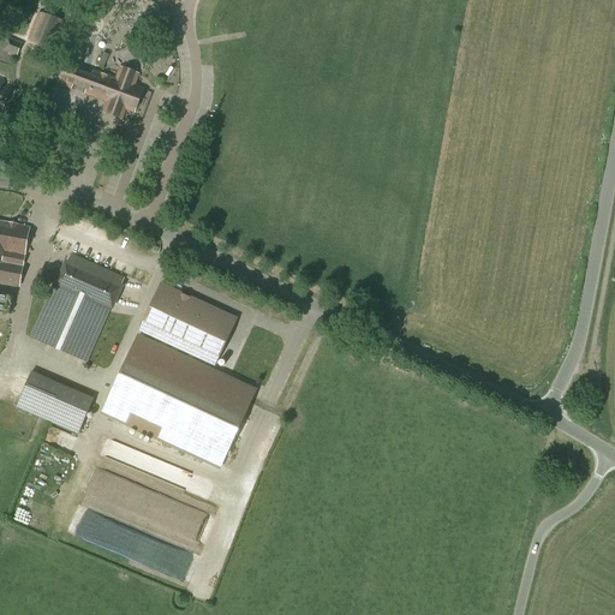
[(53,47),(63,21),(49,16),(40,12),(30,39),(47,45),(53,47)]
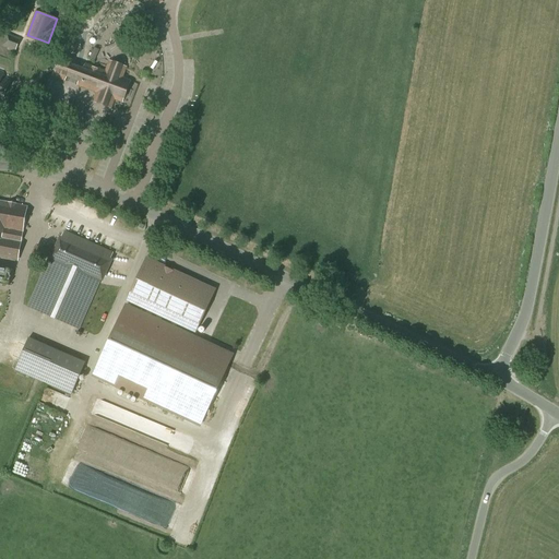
[(15,51),(20,39),(7,34),(1,46),(15,51)]
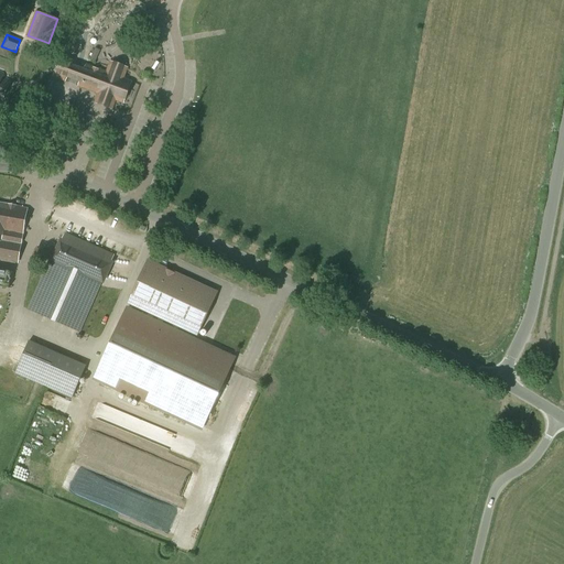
[(129,69),(109,62),(105,73),(85,65),(83,68),(77,66),(72,64),(73,60),(60,55),(55,68),(52,76),(65,80),(67,77),(73,79),(78,82),(77,85),(97,93),(96,97),(116,105),(117,100),(127,104),(134,83),(132,83),(133,77),(127,75),(129,69)]
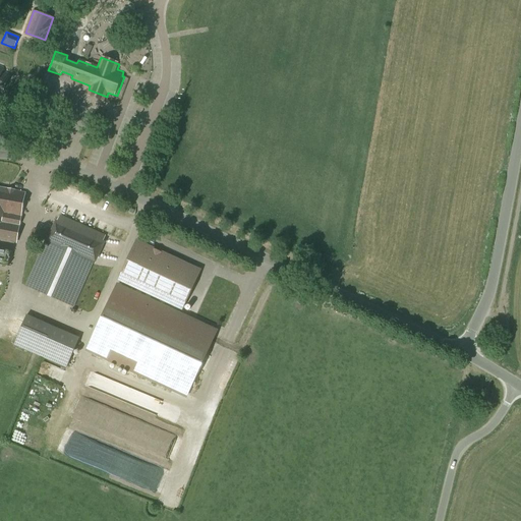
[(0,65),(0,93),(2,94),(10,74),(8,73),(7,72),(8,70),(3,69),(4,67),(0,65)]
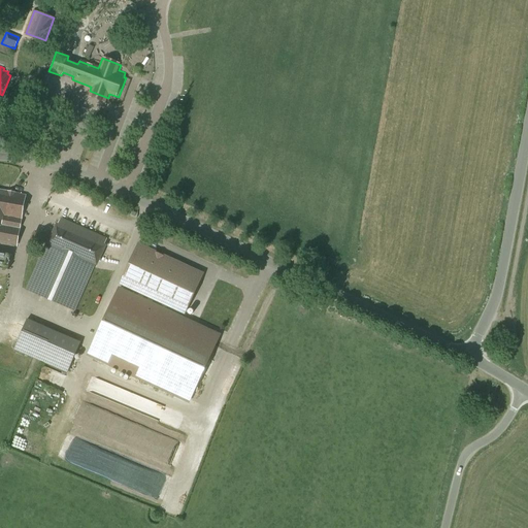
[(17,244),(26,195),(14,193),(0,189),(0,268),(8,270),(10,254),(0,252),(0,243),(17,246),(18,244),(17,244)]
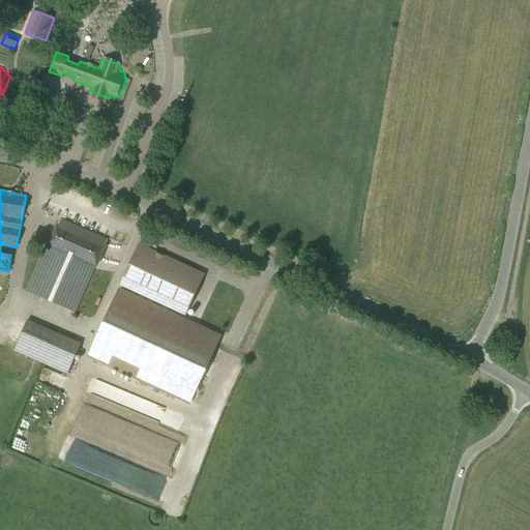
[(96,270),(108,239),(61,217),(49,241),(48,240),(25,291),(75,313),(93,268),(96,270)]
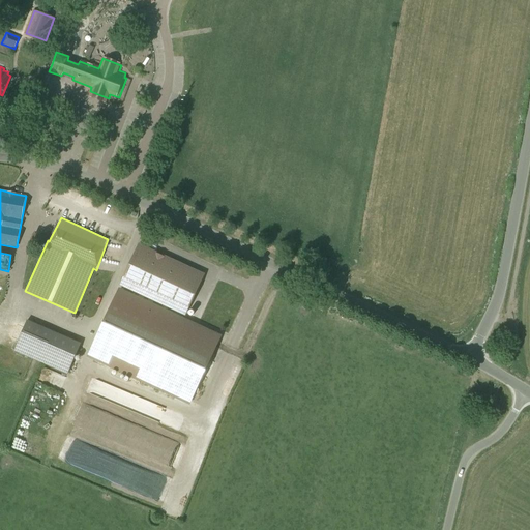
[(34,232),(29,244),(42,249),(47,236),(34,232)]
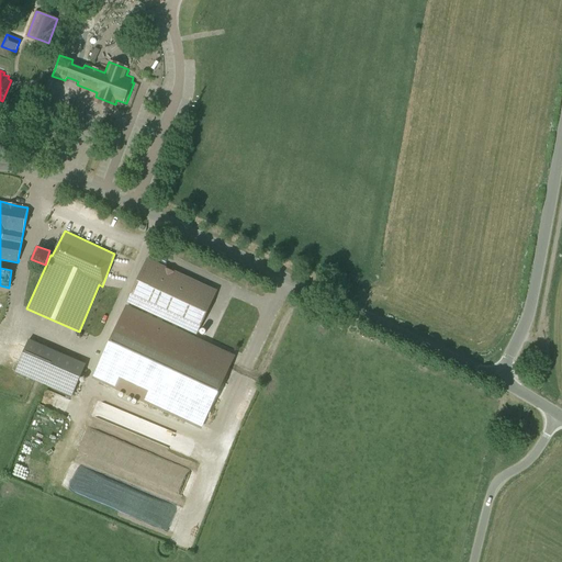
[(215,291),(147,260),(127,302),(195,333),(215,291)]
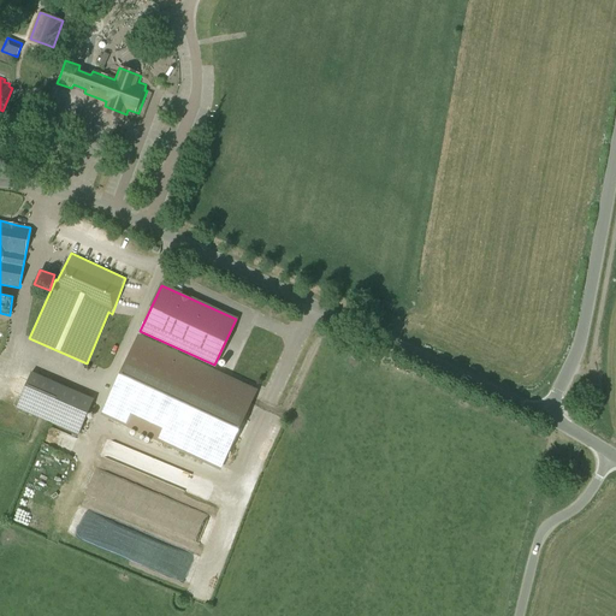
[(218,468),(254,391),(136,336),(100,413),(218,468)]
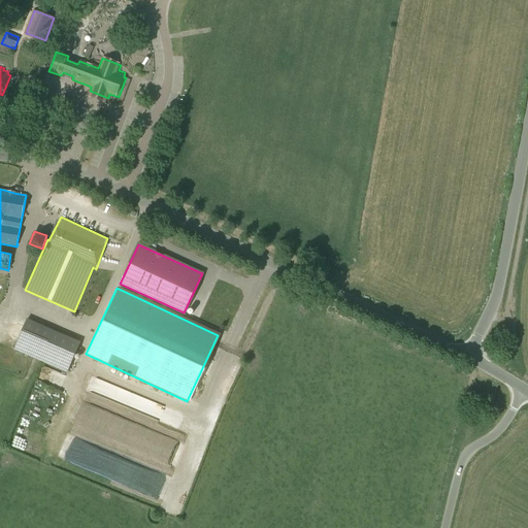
[(67,373),(80,342),(27,320),(13,350),(67,373)]
